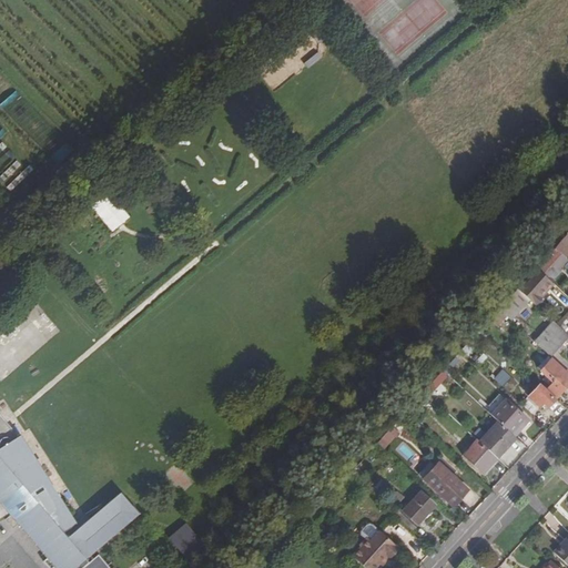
[(308,69),(321,58),(316,52),(304,63),(308,69)]
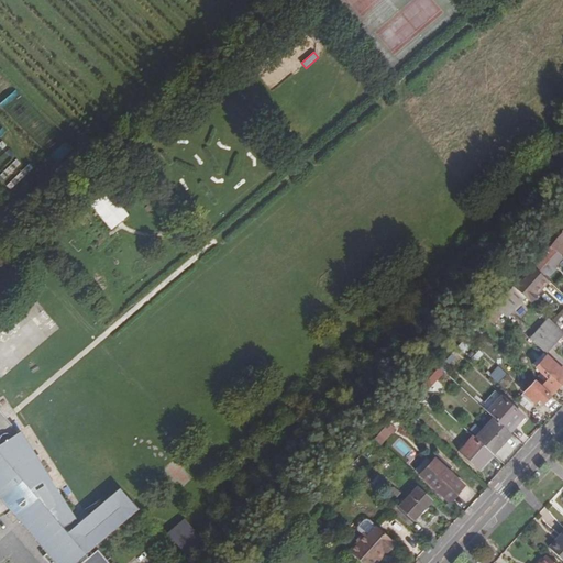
[(90,206),(111,231),(129,216),(107,190),(90,206)]
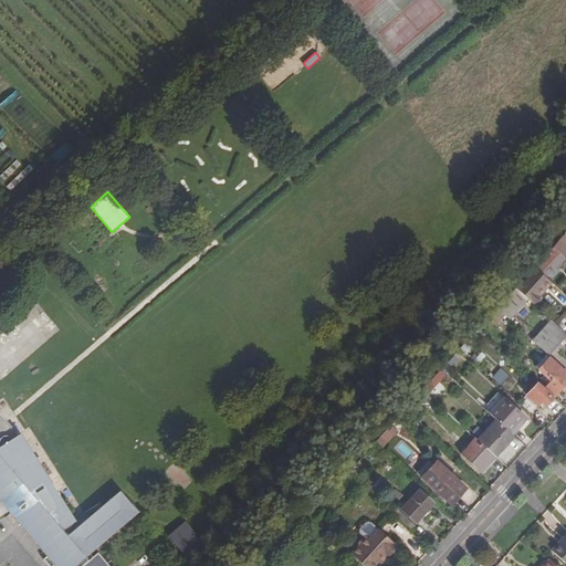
[(559,253),(562,257),(565,251),(565,247),(558,240),(552,247),(559,253)]
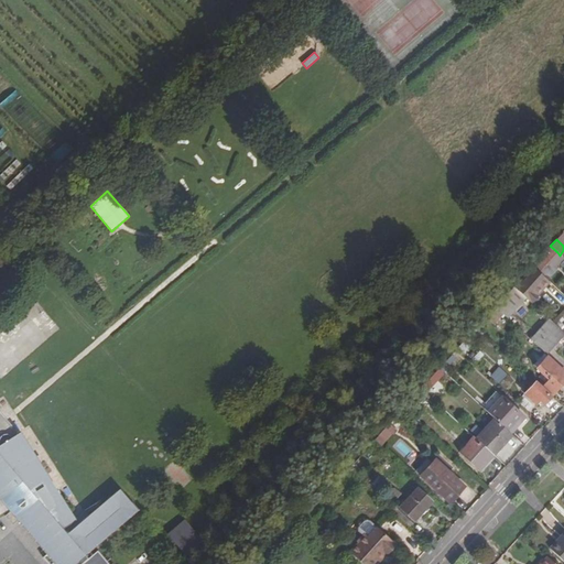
[(545,264),(557,252),(550,246),(531,267),(539,272),(545,264)]
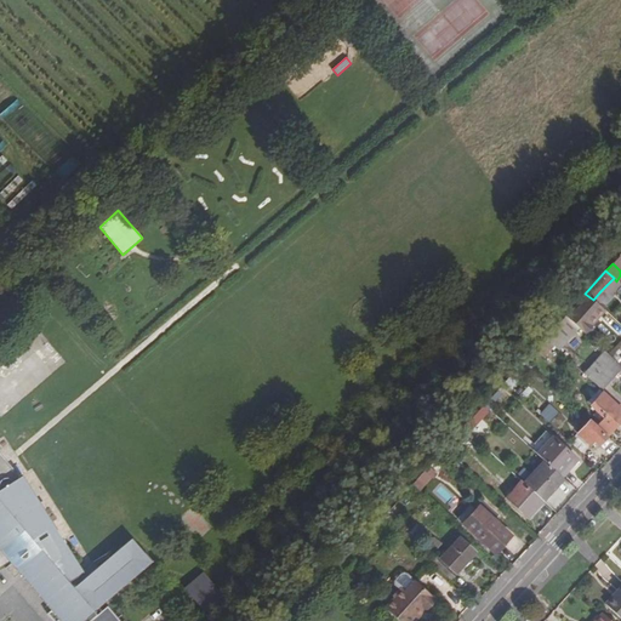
[(614,278),(600,291),(607,297),(619,283),(616,281),(614,278)]
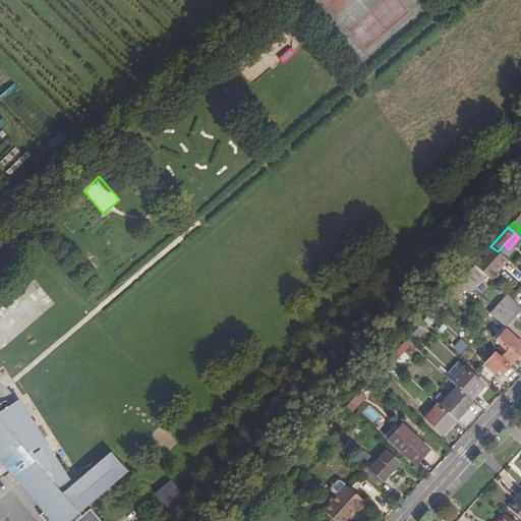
[(474,265),(485,276),(488,278),(506,259),(498,251),(490,246),(474,265)]
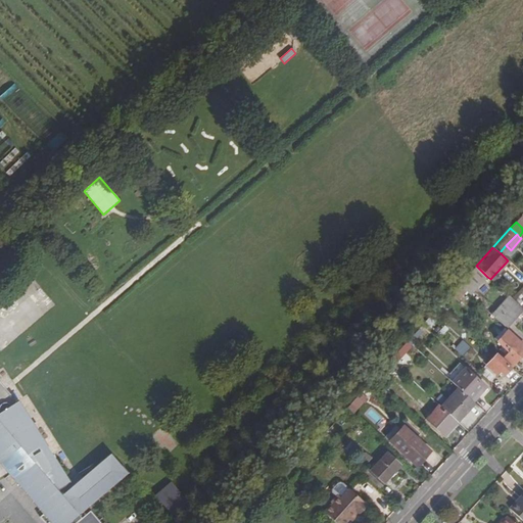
[(487,277),(476,266),(459,285),(471,295),(487,277)]
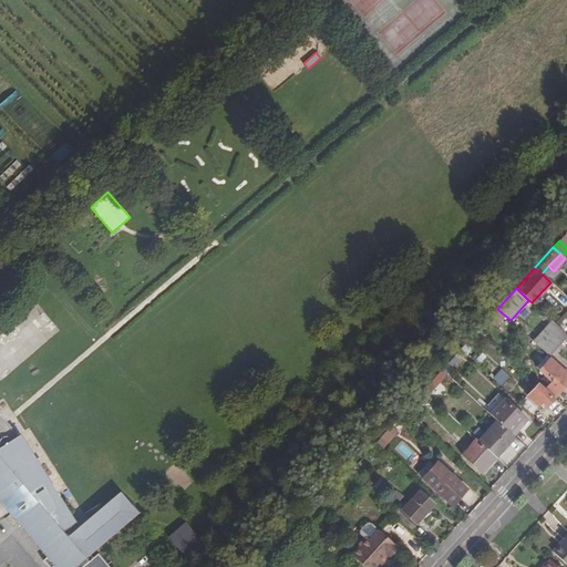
[(549,356),(566,336),(566,334),(550,320),(533,341),(549,356)]
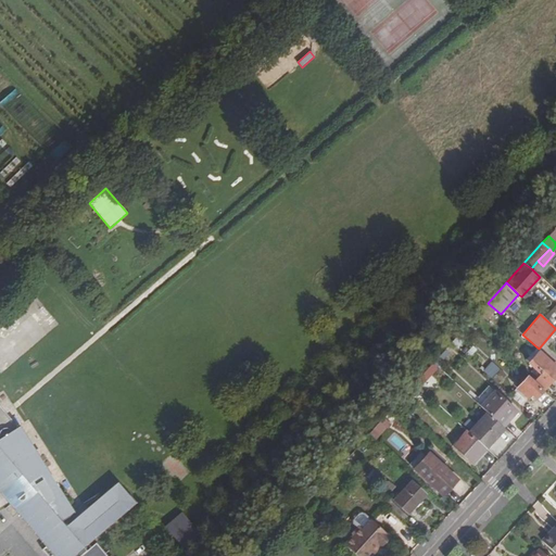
[(449,354),(444,351),(433,363),(438,366),(449,354)]
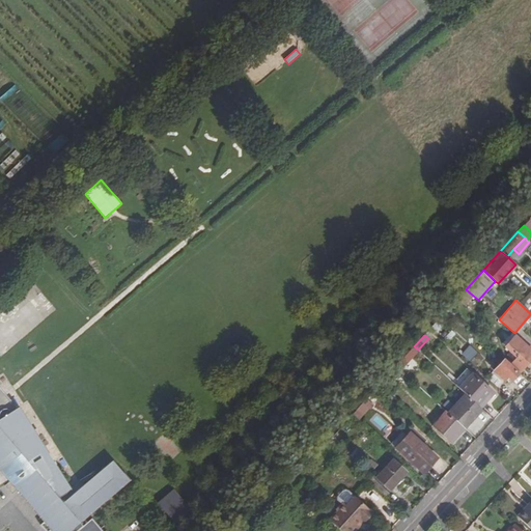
[(520,370),(530,358),(530,351),(513,335),(504,345),(515,357),(510,362),(520,370)]
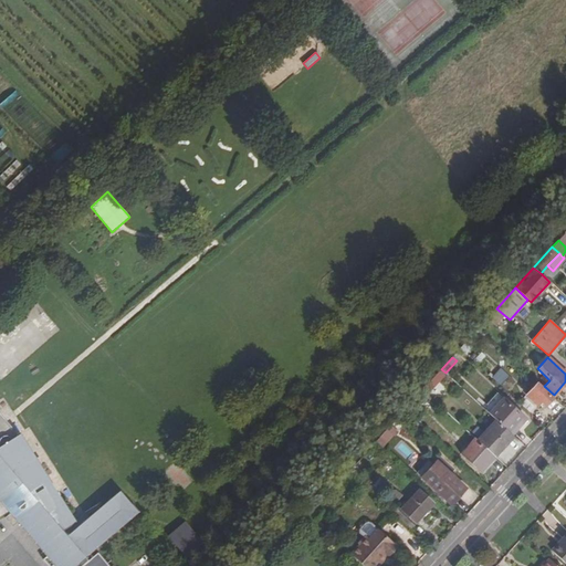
[(446,374),(441,369),(422,390),(427,395),(446,374)]
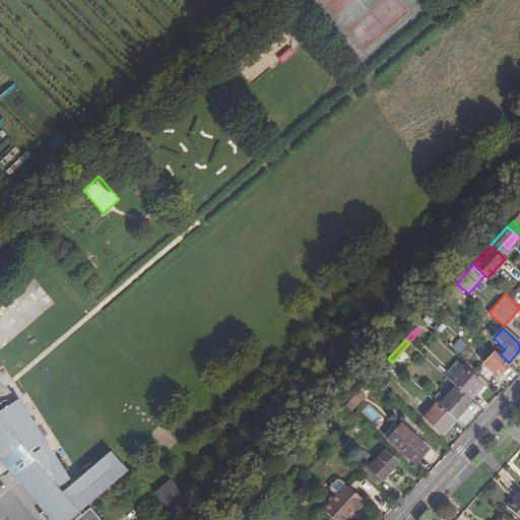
[(465,359),(472,350),(468,346),(461,353),(465,359)]
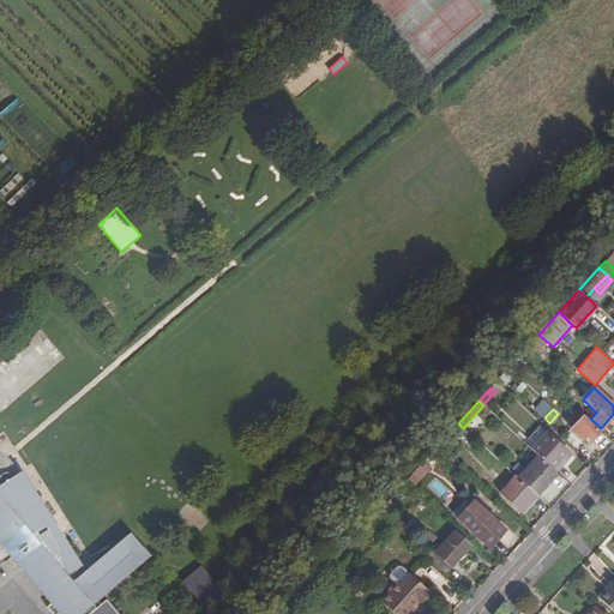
[(600,429),(583,415),(570,428),(582,440),(587,434),(591,439),(600,429)]
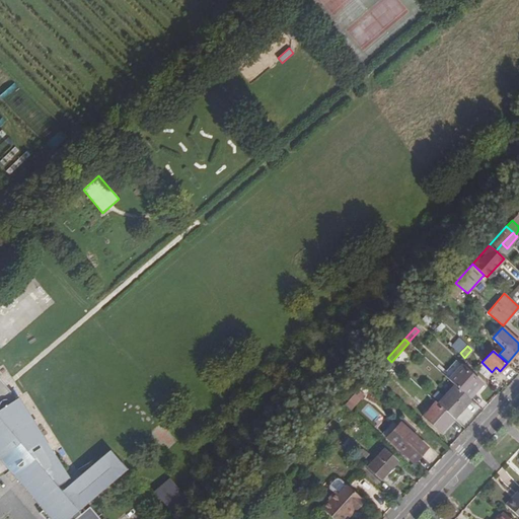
[(467,396),(475,388),(480,382),(461,365),(448,379),(455,385),(467,396)]
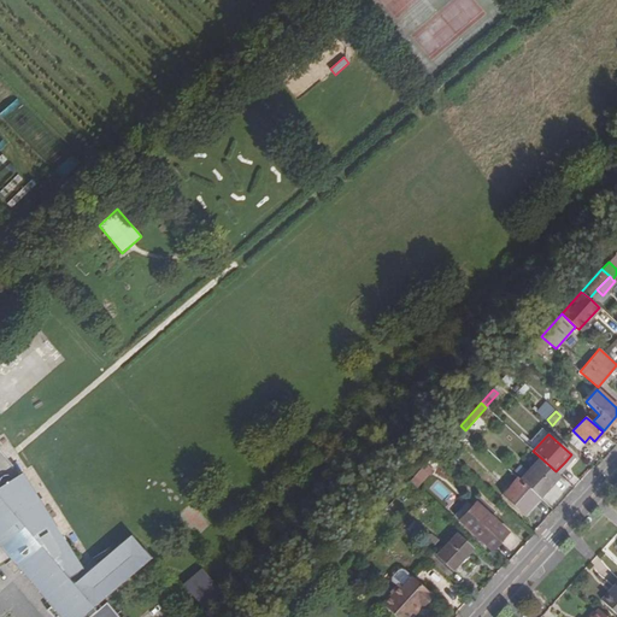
[(81,570),(19,474),(0,452),(0,563),(7,559),(10,562),(18,570),(50,609),(46,611),(51,616),(89,616),(95,612),(92,609),(151,559),(130,535),(113,550),(76,581),(72,576),(81,570)]
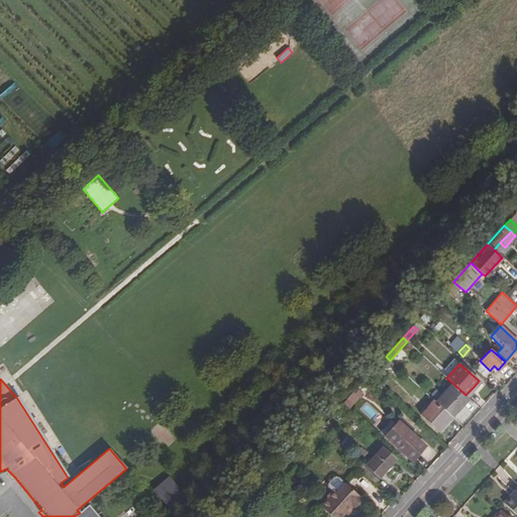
[(436,403),(451,417),(470,398),(468,397),(466,395),(453,384),(436,403)]
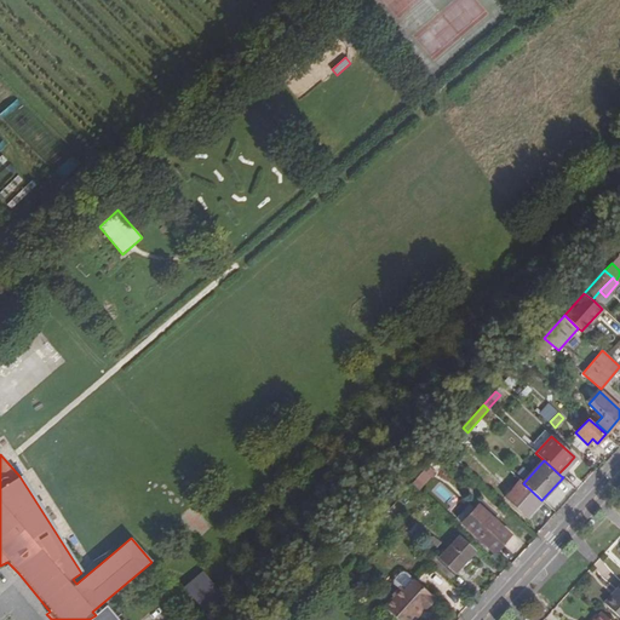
[(558,474),(561,476),(570,466),(568,464),(558,474)]
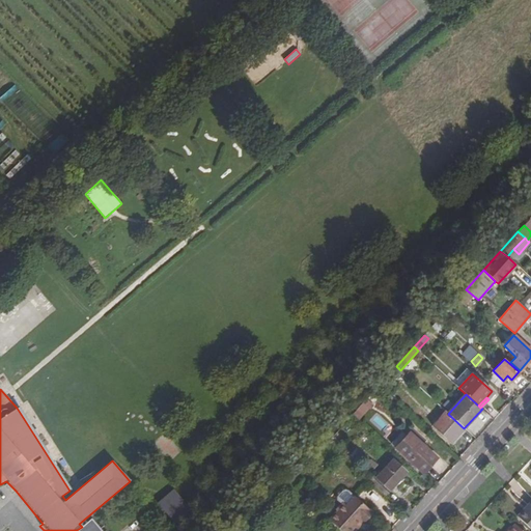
[(356,411),(362,416),(371,406),(365,400),(356,411)]
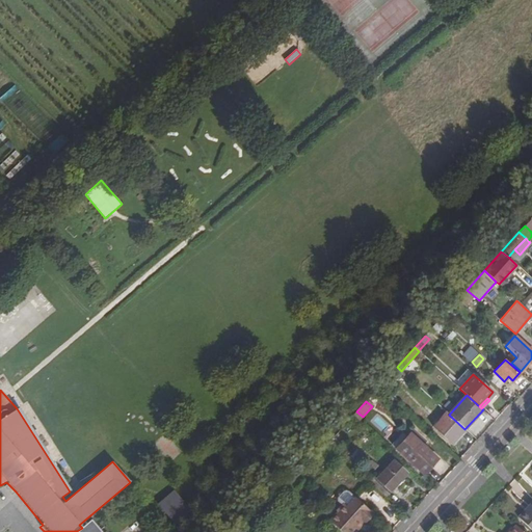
[(363,417),(356,411),(353,415),(360,421),(363,417)]
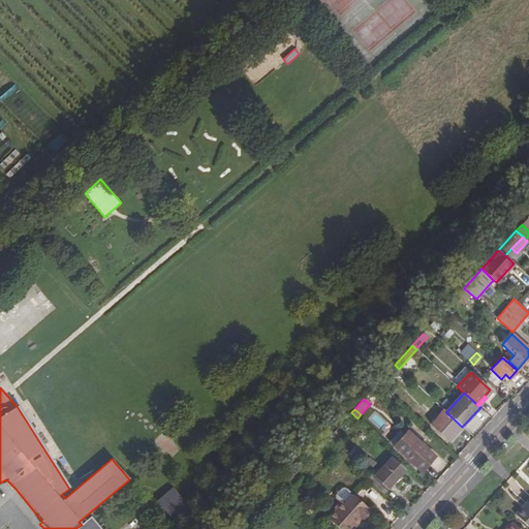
[(462,427),(446,412),(443,409),(431,424),(449,440),(462,427)]
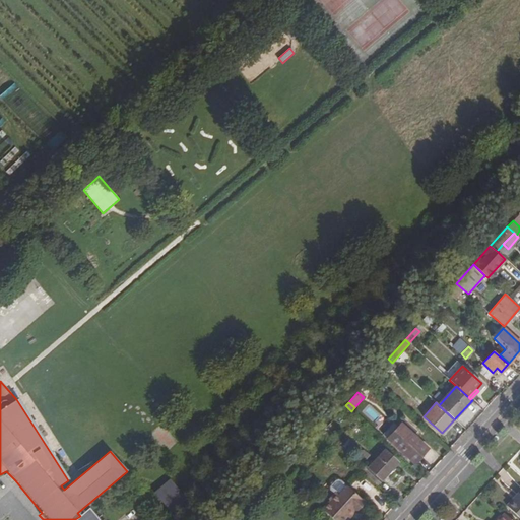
[(429,449),(400,425),(387,439),(414,463),(429,449)]
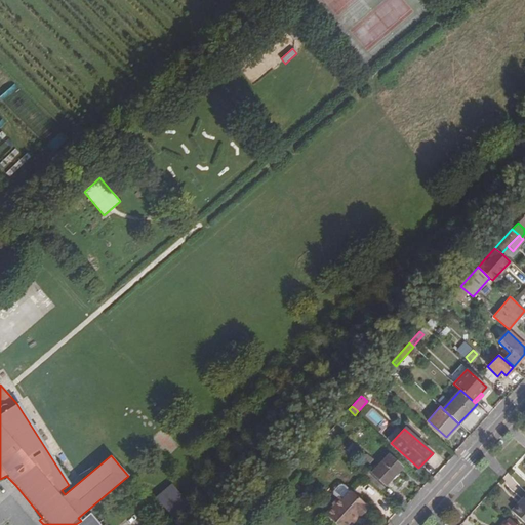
[(366,467),(372,459),(367,454),(360,461),(366,467)]
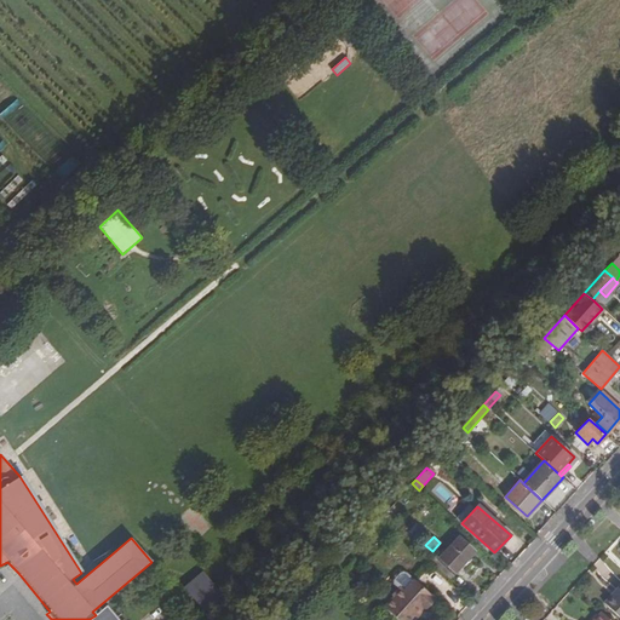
[(454,573),(474,551),(458,537),(438,557),(454,573)]
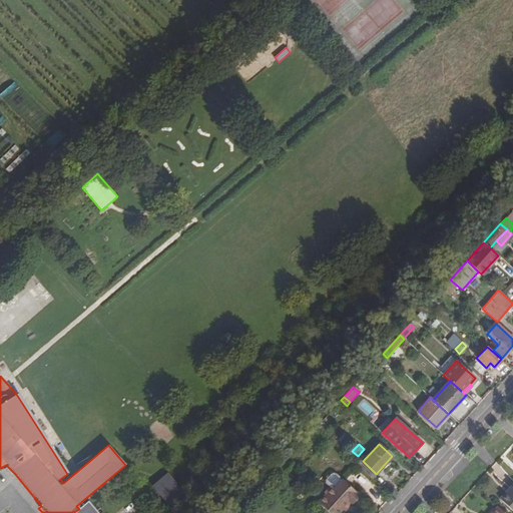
[(376,476),(358,460),(355,464),(373,480),(376,476)]
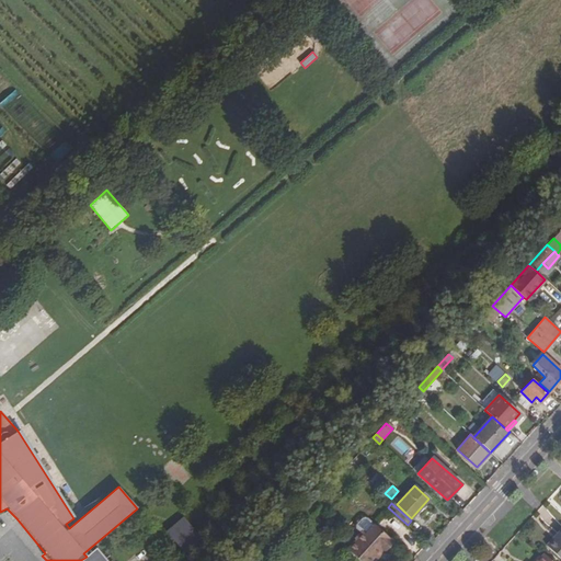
[(558,534),(560,529),(560,524),(552,517),(547,524),(558,534)]
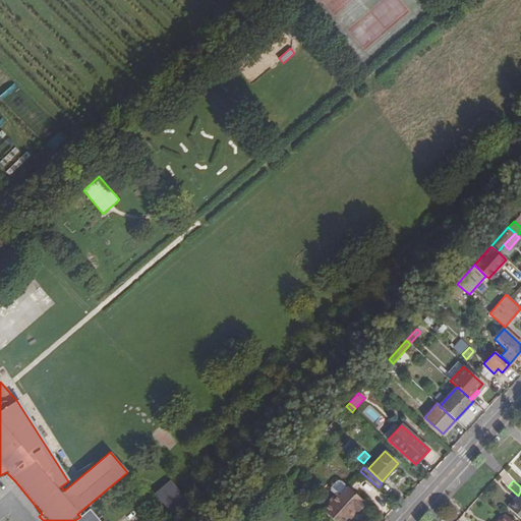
[(210,496),(199,482),(189,490),(199,504),(210,496)]
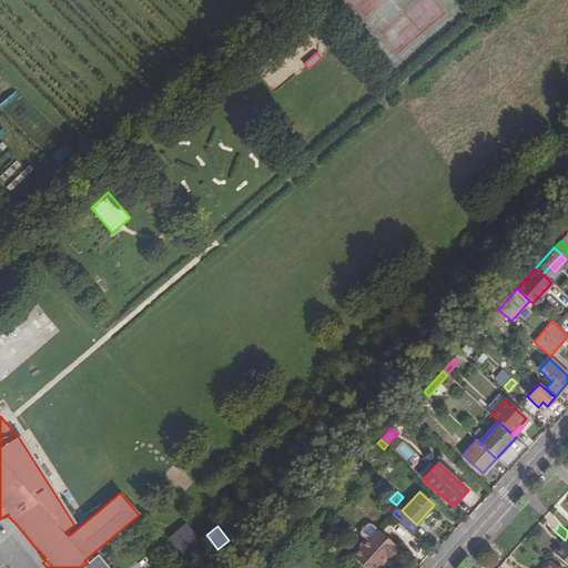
[(385,555),(388,558),(389,559),(398,549),(379,533),(371,543),(367,539),(359,547),(361,548),(353,557),(364,567),(374,567),(378,564),(377,564),(385,555)]
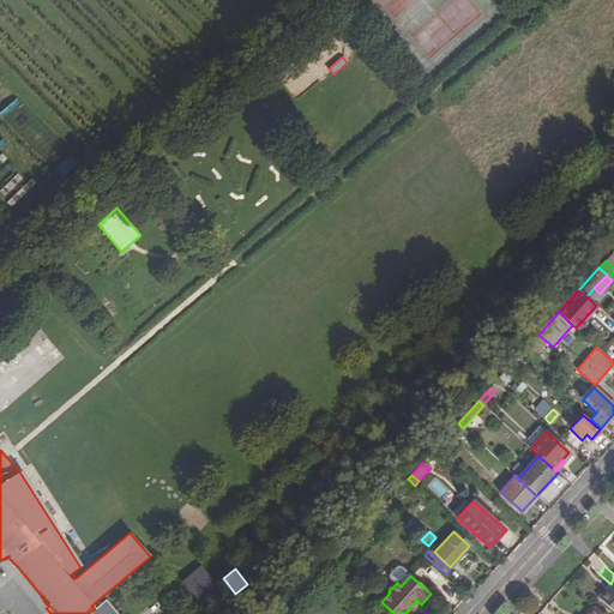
[(613,582),(599,599),(613,613),(613,582)]
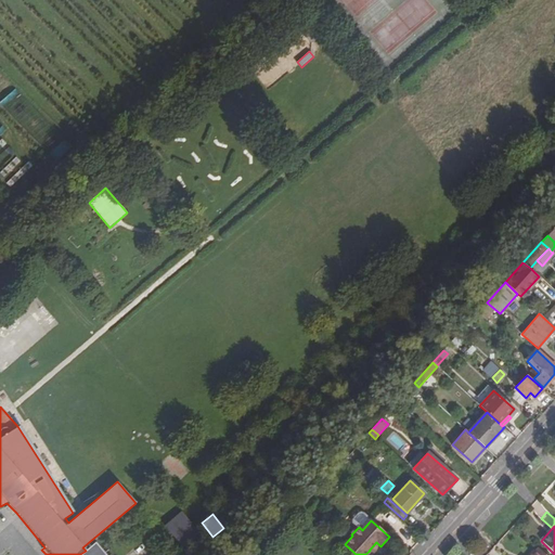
[(369,551),(370,551),(372,553),(379,545),(376,542),(369,551)]
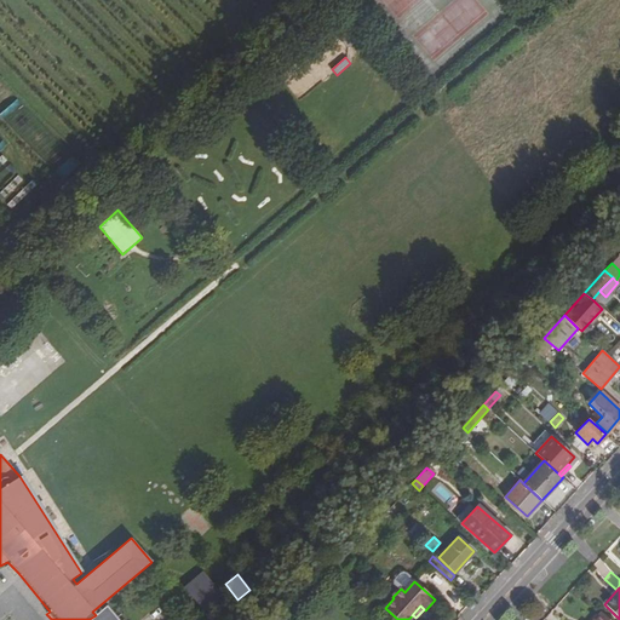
[(96,615),(90,619),(116,619),(105,607),(96,615)]
